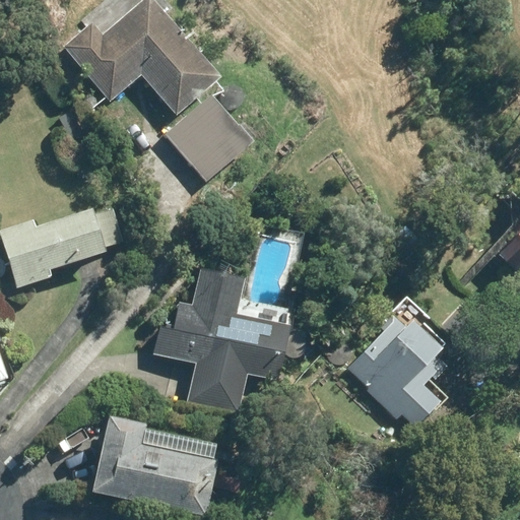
[(173,115),(220,76),(156,0),(140,0),(99,35),(88,21),(59,46),(106,102),(139,74),(173,115)]
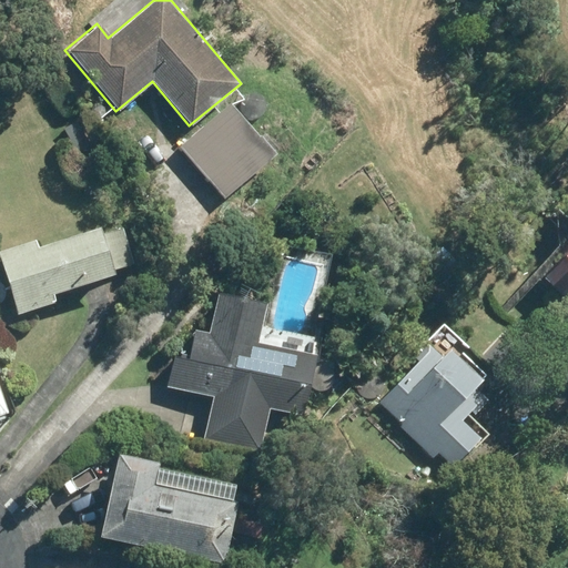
[(232,102),(178,149),(223,201),(276,154),(232,102)]
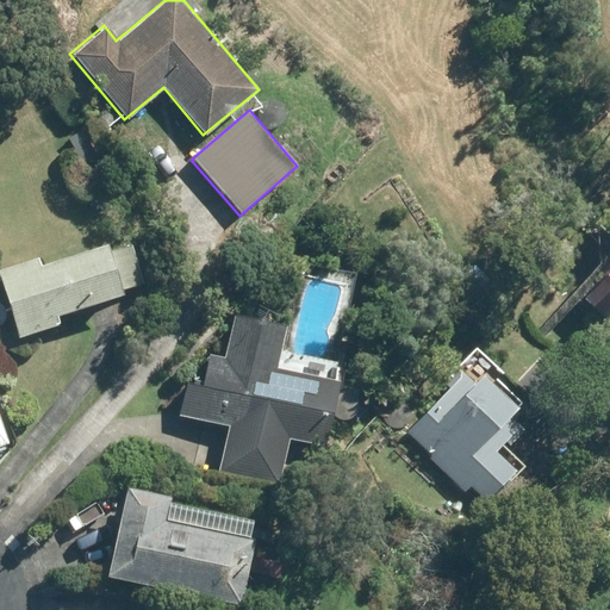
[(144,282),(134,244),(112,249),(110,244),(42,265),(39,257),(0,268),(0,269),(20,337),(60,325),(56,316),(125,294),(124,288),(144,282)]
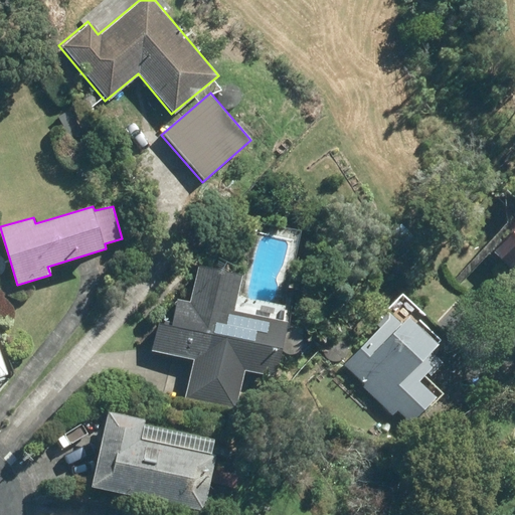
[(514,224),(489,253),(514,278),(514,224)]
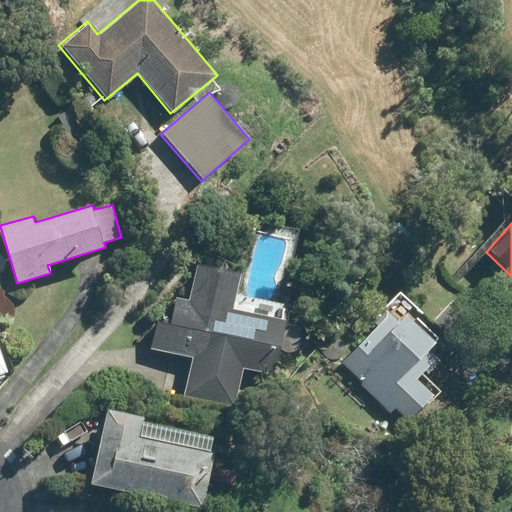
[(243,366),(275,374),(288,319),(292,305),(239,292),(243,271),(199,261),(191,297),(178,294),(172,317),(156,313),(149,344),(192,355),(183,395),(233,407),(243,366)]
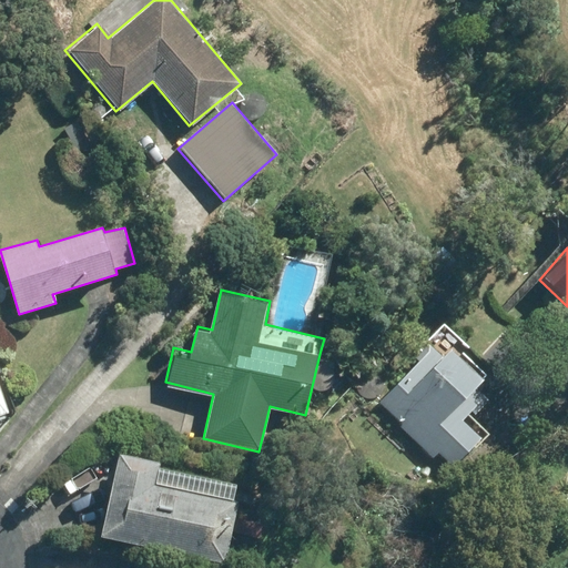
[(485,378),(452,347),(442,358),(423,341),(367,398),(429,459),(435,454),(452,468),(464,454),(467,456),(488,434),(472,418),(489,399),(476,387),(485,378)]
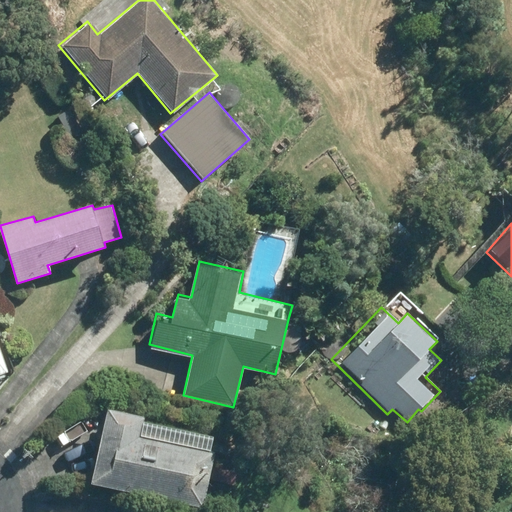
[(95,482),(207,506),(219,450),(211,448),(214,437),(148,422),(149,415),(111,407),(95,482)]
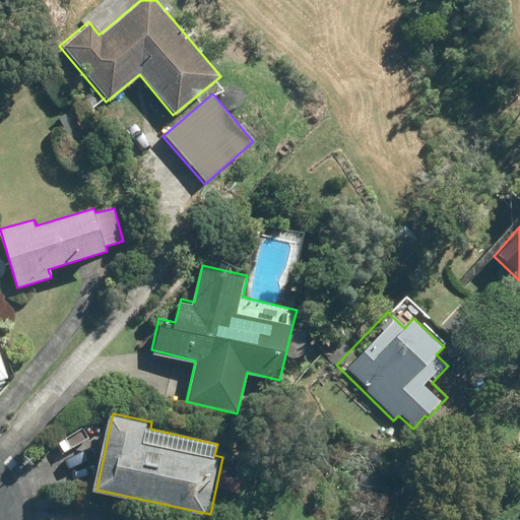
[(219,486),(240,492),(243,479),(222,473),(219,486)]
